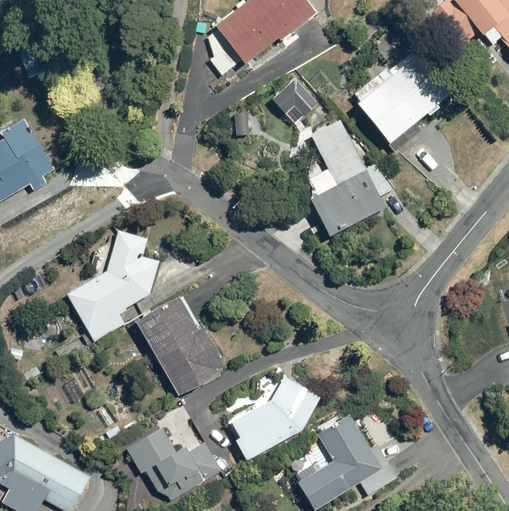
[(245,0),(215,25),(248,65),(317,9),(309,0),(245,0)]
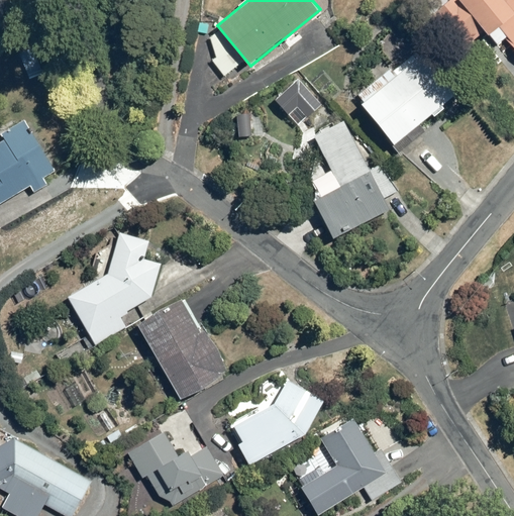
[(444,0),(428,15),(461,50),(483,30),(498,45),(505,38),(513,47),(513,0),(444,0)]
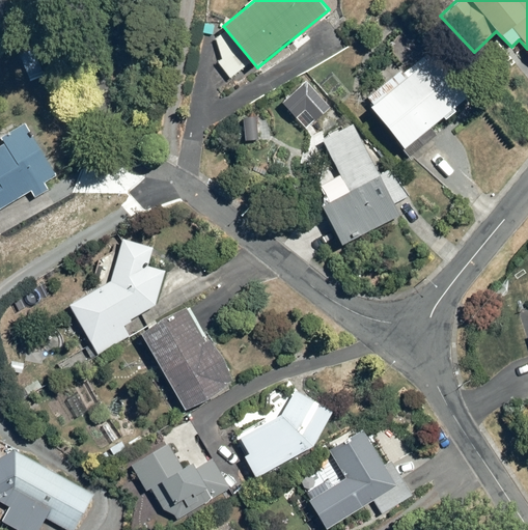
[(397,76),(368,98),(408,152),(456,117),(423,73),(406,86),(397,76)]
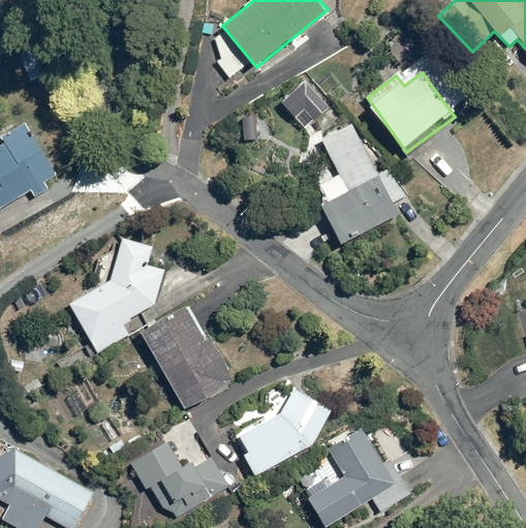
[(0,208),(29,191),(34,198),(48,190),(43,183),(57,175),(25,122),(0,136),(0,140),(2,143),(0,144),(0,208)]
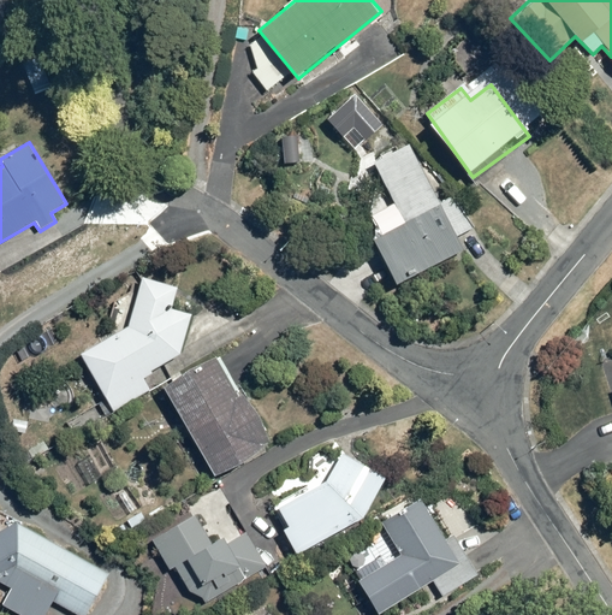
[(409,142),(373,160),(400,218),(369,232),(394,284),(467,249),(461,236),(470,231),(453,195),(438,201),(409,142)]
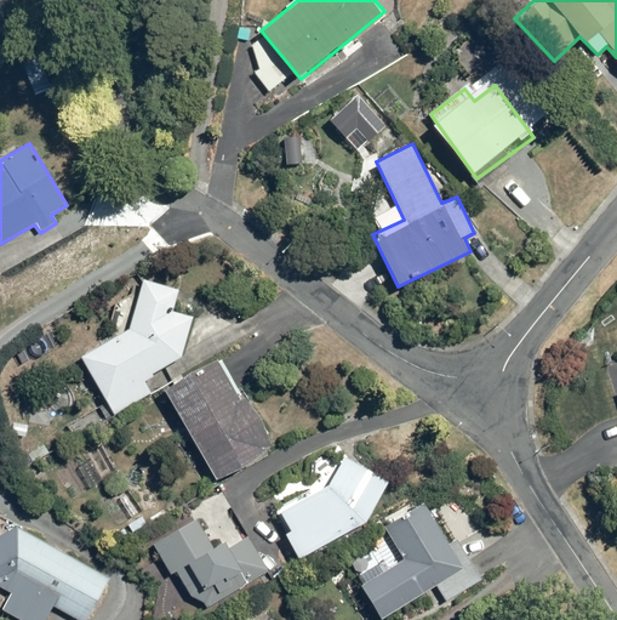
[(130,328),(81,354),(114,411),(149,392),(143,381),(183,358),(180,352),(226,326),(211,302),(182,318),(176,307),(180,288),(142,280),(130,328)]
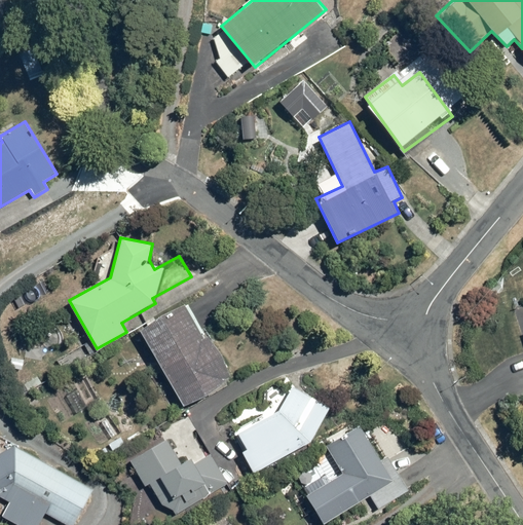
[(189,301),(139,330),(184,408),(226,383),(223,378),(231,374),(189,301)]
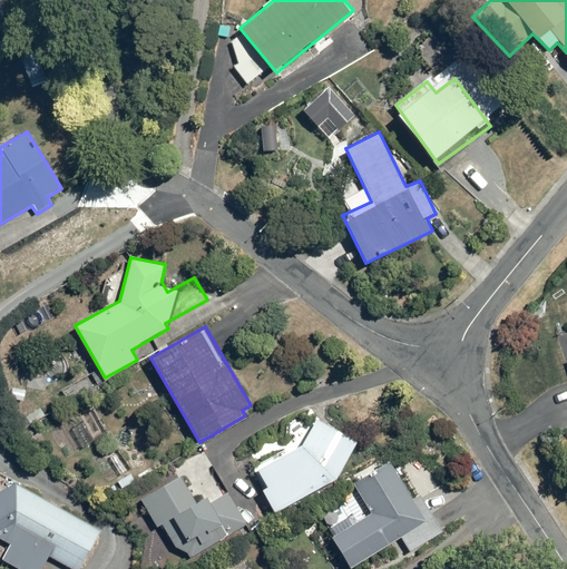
[(301,445),(257,467),(266,484),(261,488),(273,513),(338,482),(355,444),(318,418),(301,445)]
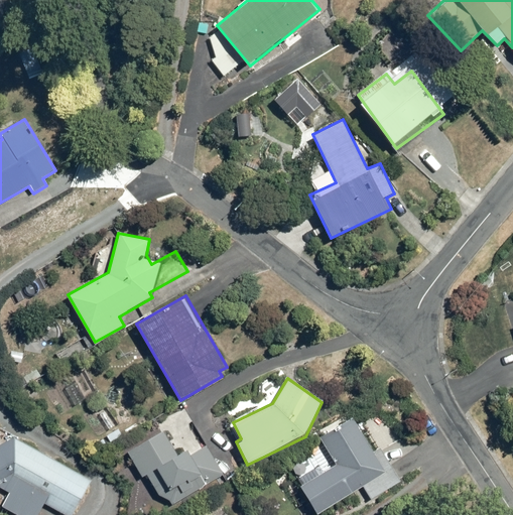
[(334,462),(297,482),(315,513),(364,487),(370,498),(399,482),(381,448),(374,454),(355,417),(343,424),(339,417),(316,429),(334,462)]
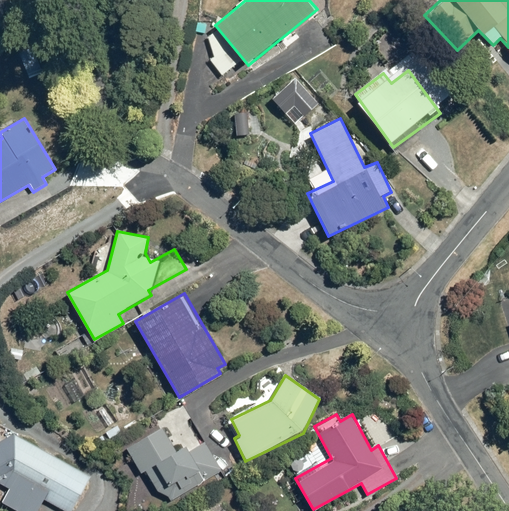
[(160,426),(125,446),(152,496),(162,491),(167,501),(224,471),(206,438),(176,454),(160,426)]
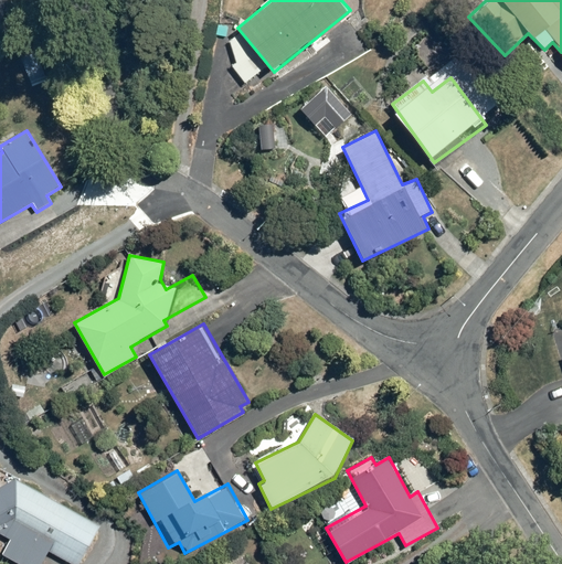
[(13,479),(0,486),(0,532),(11,539),(2,554),(20,563),(38,563),(46,549),(74,563),(78,563),(99,527),(13,479)]
